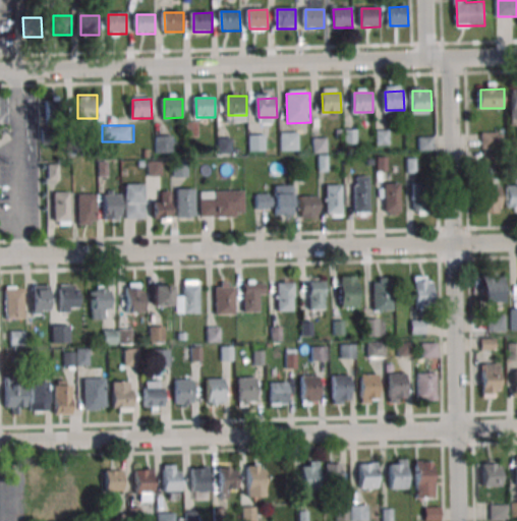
[(283,151),(301,151),(301,132),(283,132),(283,151)]
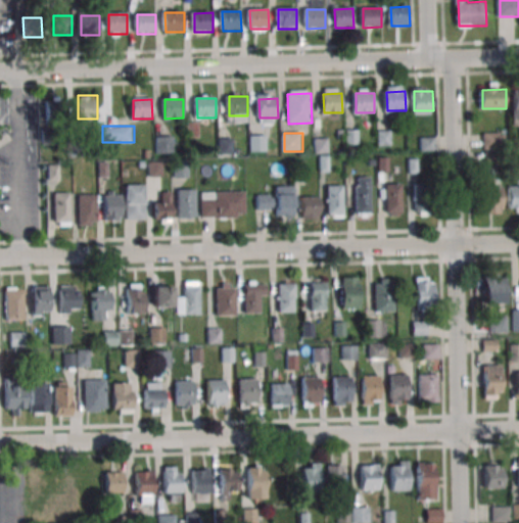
[(486,148),(507,148),(507,133),(486,133),(486,148)]
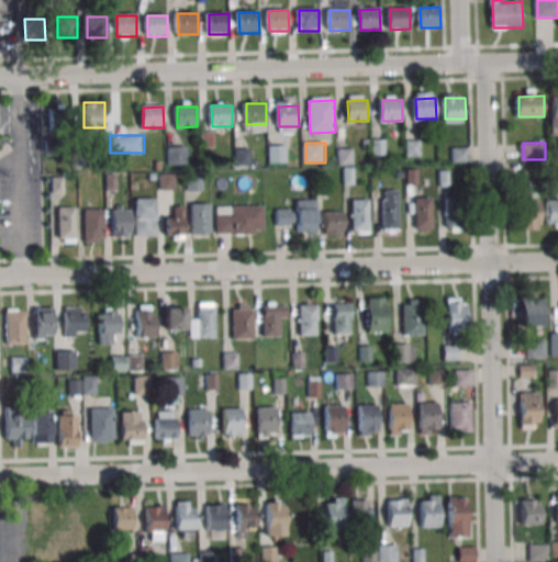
[(271,163),(289,163),(289,145),(271,145),(271,163)]
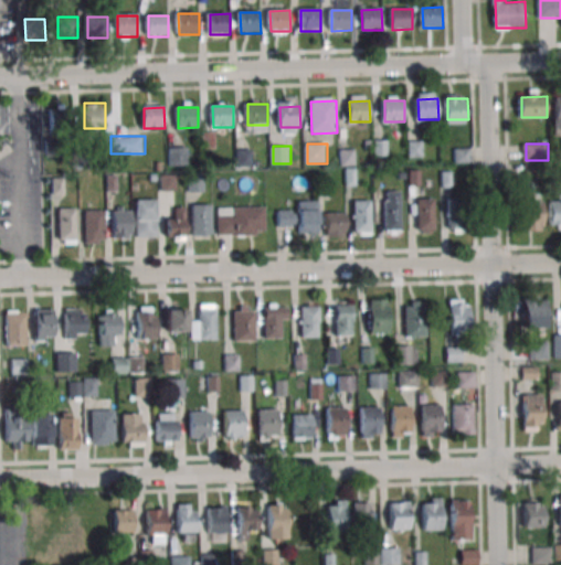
[(190,147),(171,147),(171,166),(190,166),(190,147)]
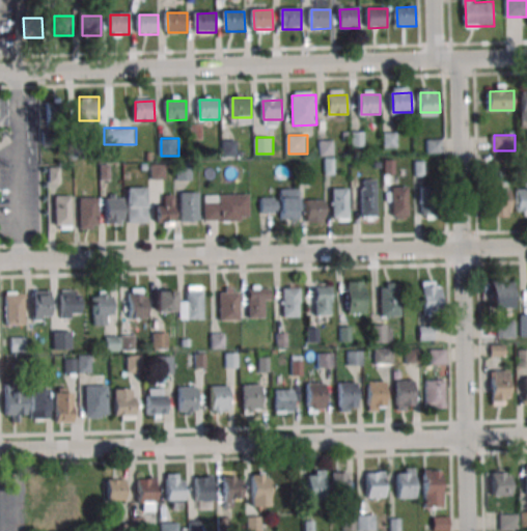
[(224,156),(239,156),(239,141),(224,141),(224,156)]
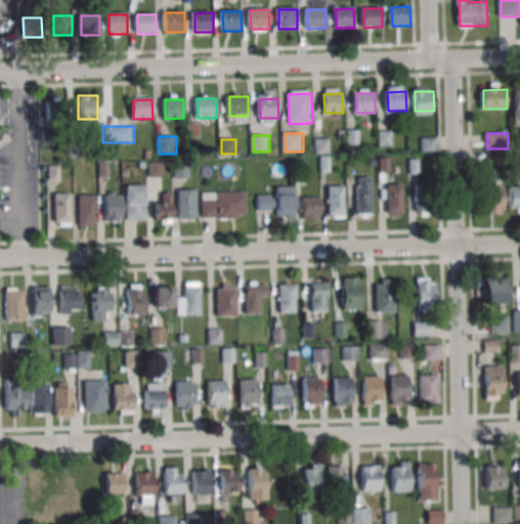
[(357,186),(360,186),(360,178),(373,178),(374,215),(358,216),(357,186)]
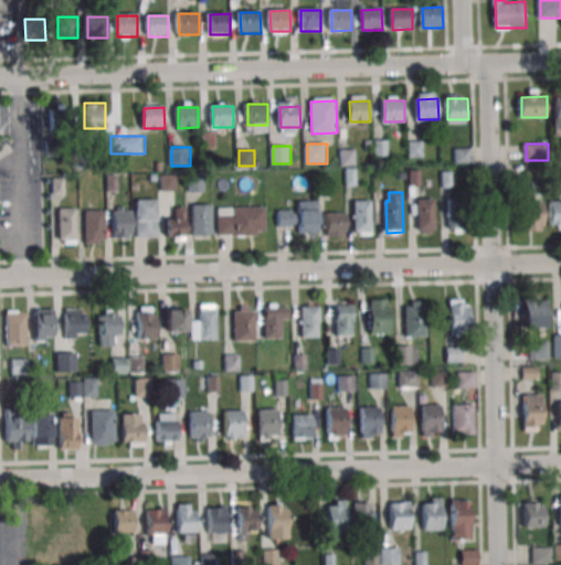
[(546,202),(546,227),(525,227),(524,193),(537,193),(537,202),(546,202)]
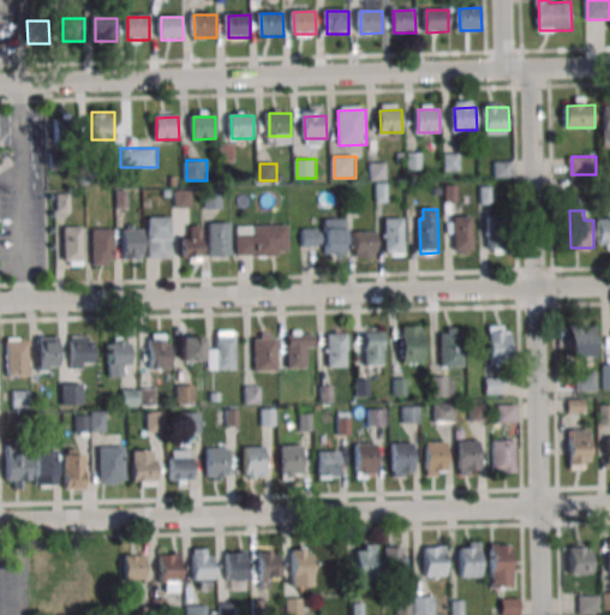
[(489,218),(508,216),(508,250),(490,251),(489,218)]
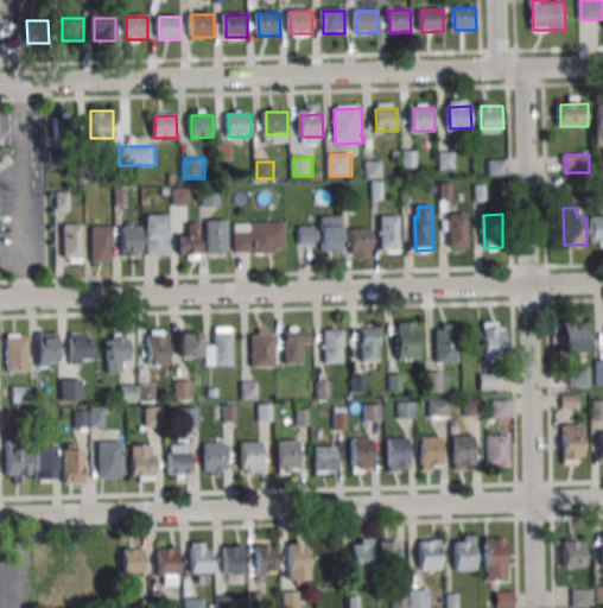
[(323,215),(323,252),(344,252),(344,215),(323,215)]
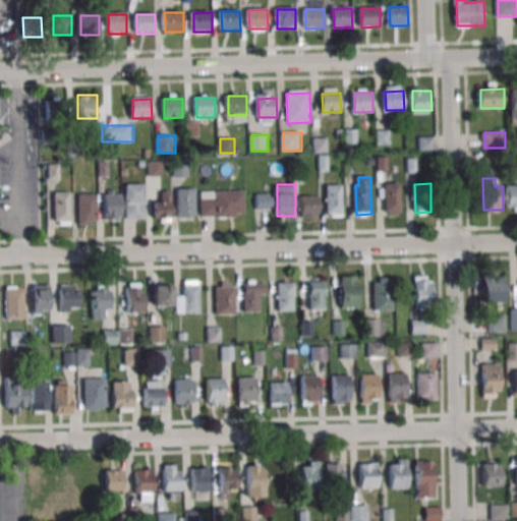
[(387,184),(402,184),(403,213),(387,214),(387,184)]
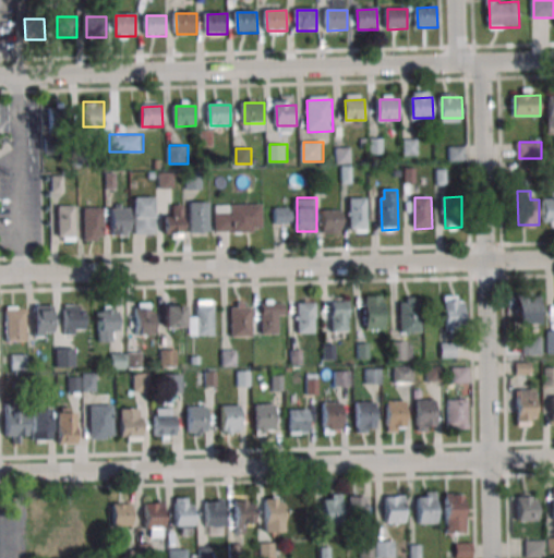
[(135,199),(155,198),(156,235),(136,235),(135,199)]
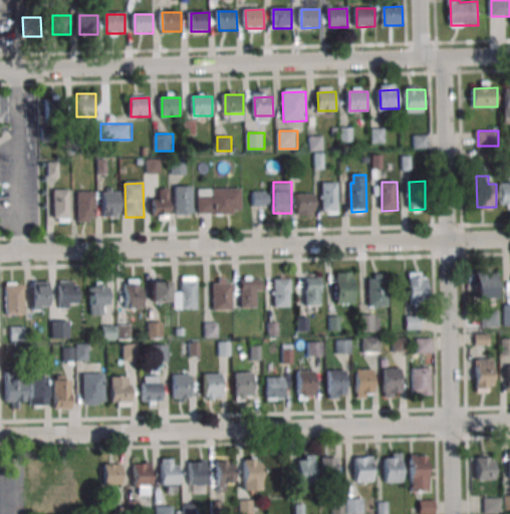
[(323,184),(338,184),(339,212),(324,212),(323,184)]
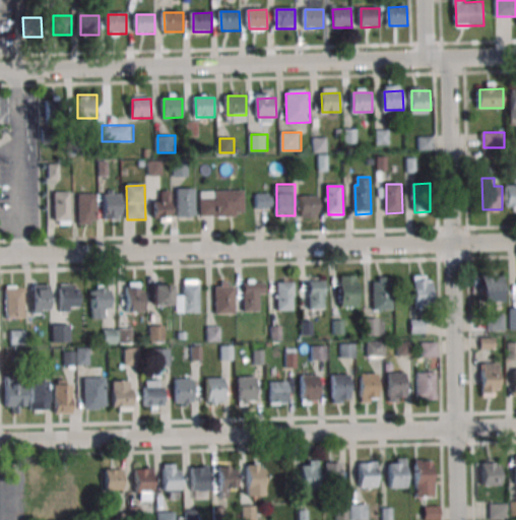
[(179,189),(194,189),(195,217),(180,217),(179,189)]
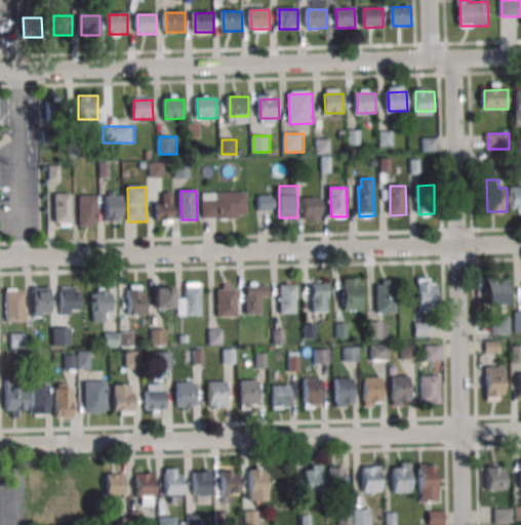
[(165,192),(165,203),(156,203),(156,224),(174,224),(174,192),(165,192)]
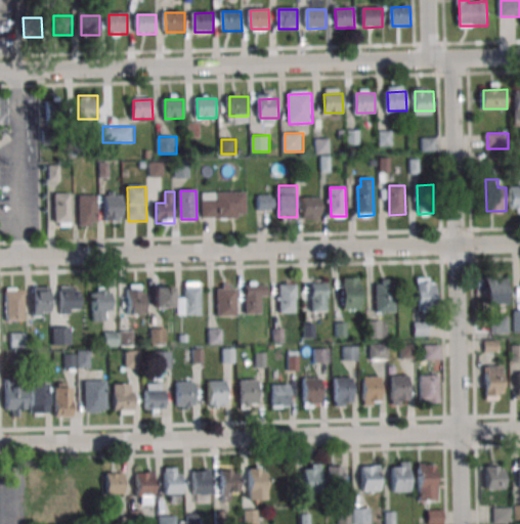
[(204,218),(247,218),(247,191),(204,191),(204,218)]
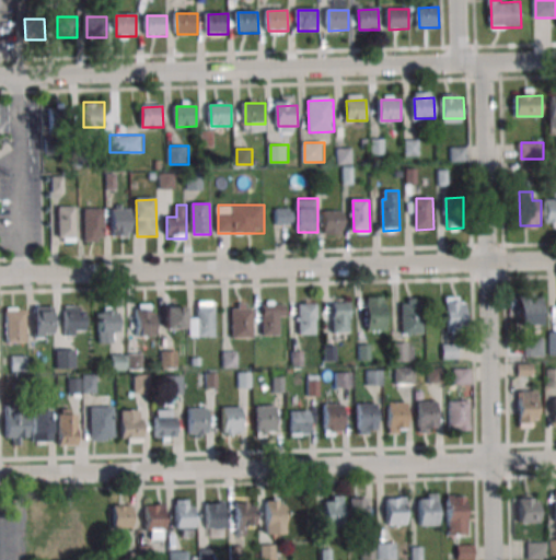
[(59,208),(76,208),(77,238),(60,238),(59,208)]
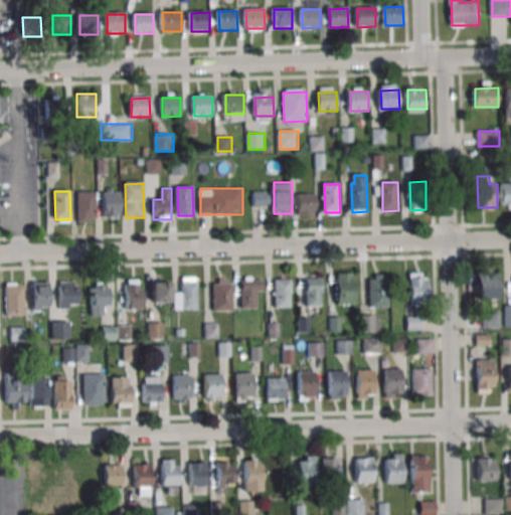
[(105,217),(123,217),(123,191),(105,191),(105,217)]
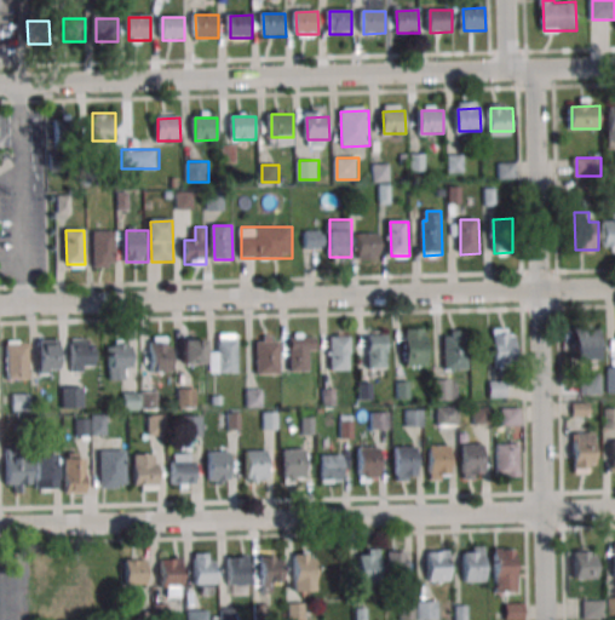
[(323,231),(308,231),(308,250),(323,250),(323,231)]
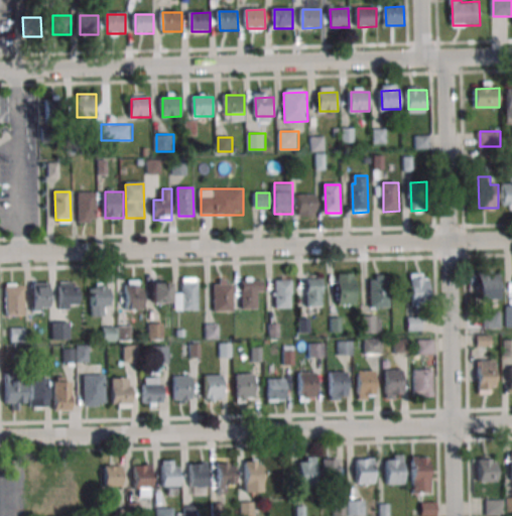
[(79,194),(96,194),(97,220),(91,220),(91,224),(79,224),(79,194)]
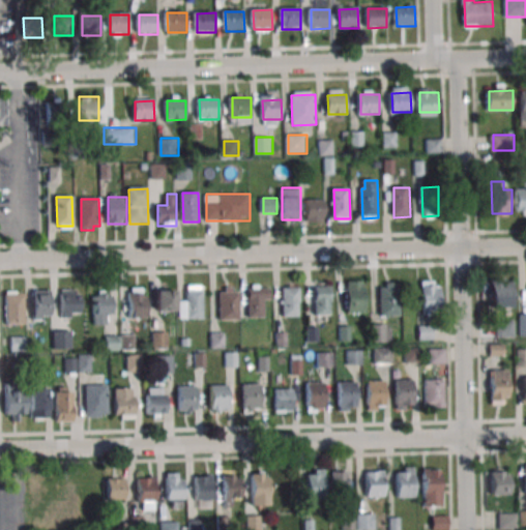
[(326,199),(308,199),(308,222),(326,222),(326,199)]
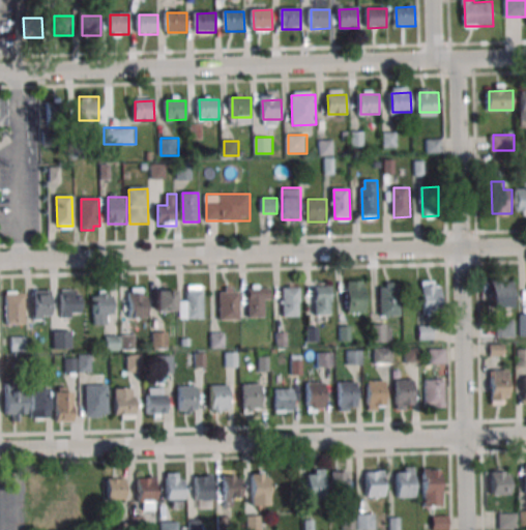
[(515,280),(495,280),(495,306),(515,306),(515,280)]
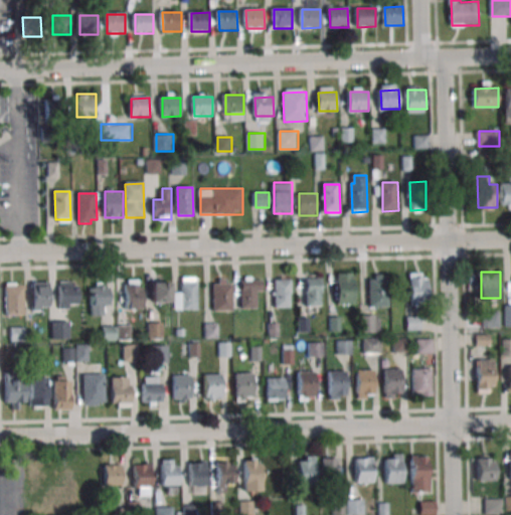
[(338,273),(338,304),(356,304),(356,273),(338,273)]
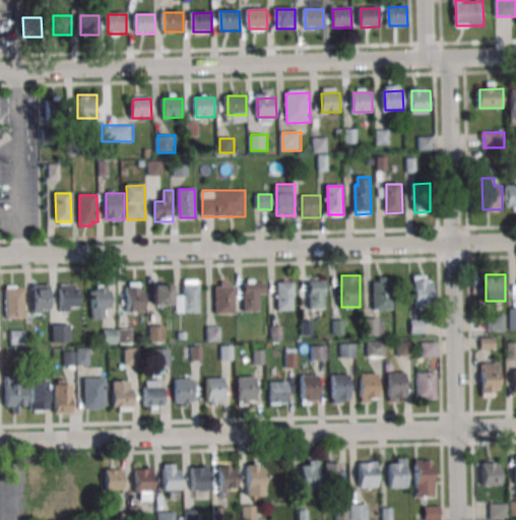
[(375,310),(395,310),(395,276),(375,276),(375,310)]
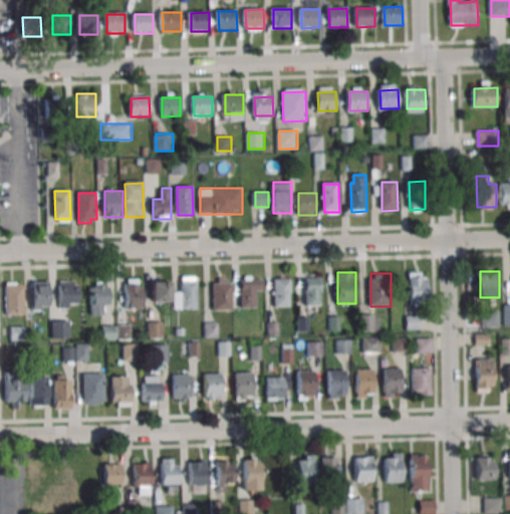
[(411,273),(411,303),(429,303),(429,273),(411,273)]
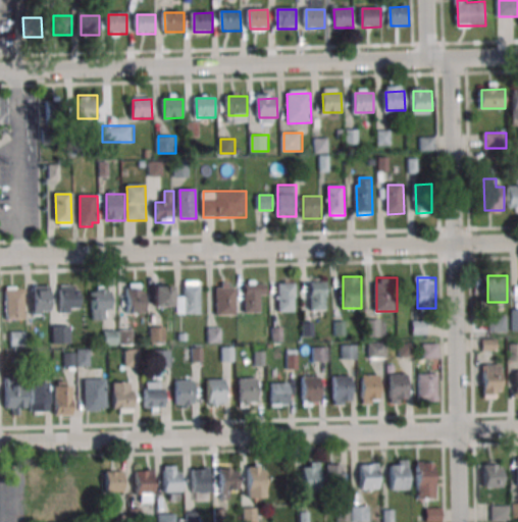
[(328,278),(312,278),(312,310),(328,310),(328,278)]
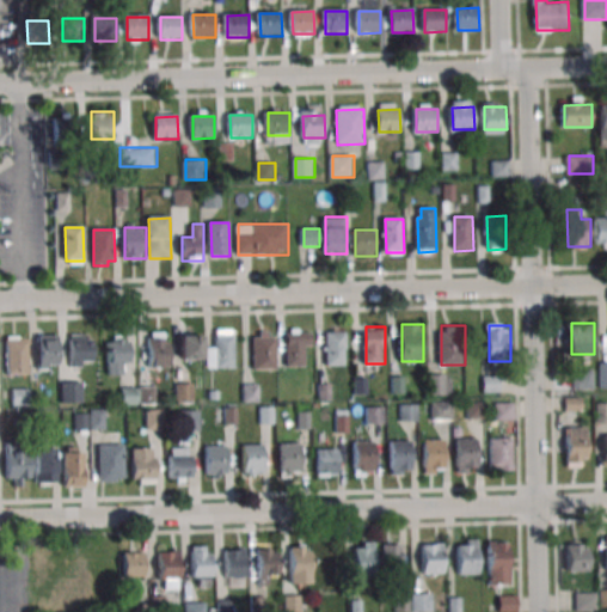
[(237,368),(237,329),(210,329),(210,368),(237,368)]
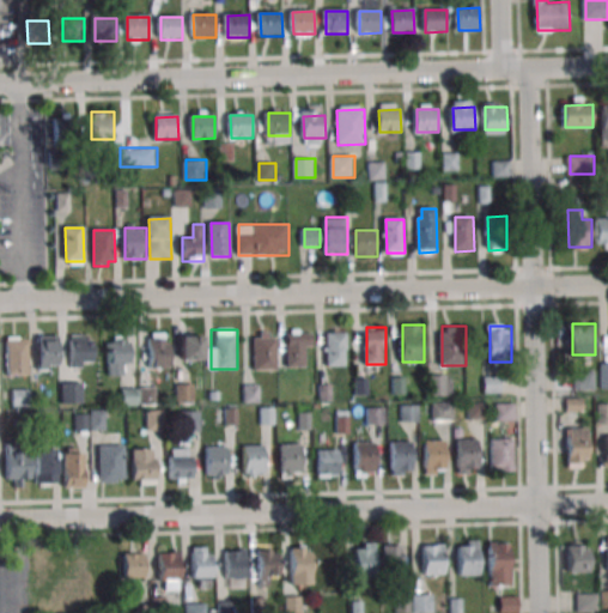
[(289,368),(315,368),(315,329),(289,329),(289,368)]
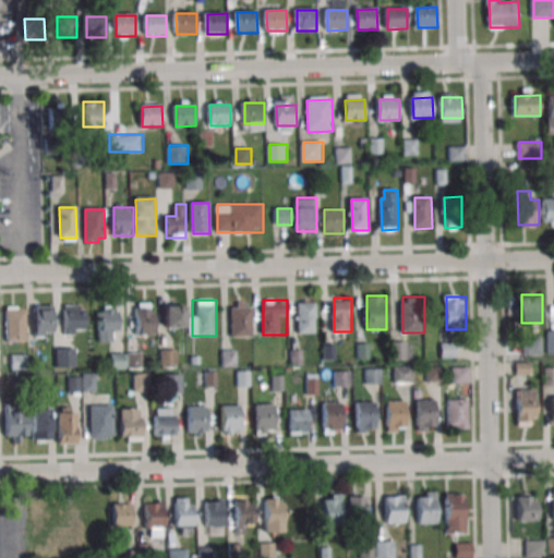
[(253,301),(231,301),(231,337),(253,337),(253,301)]
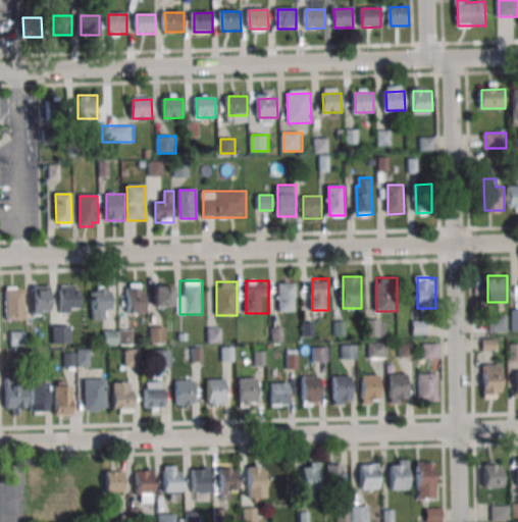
[(148,313),(148,282),(127,282),(127,313),(148,313)]
